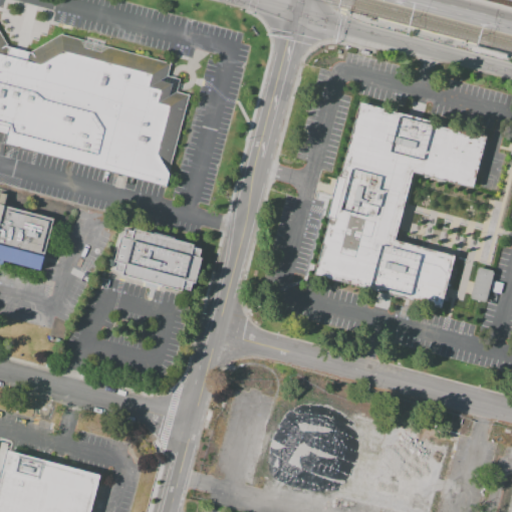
[(0,28),(10,45),(32,50),(62,33),(172,62),(168,74),(181,77),(178,89),(190,93),(167,186),(6,143),(9,133),(0,130),(0,28)]
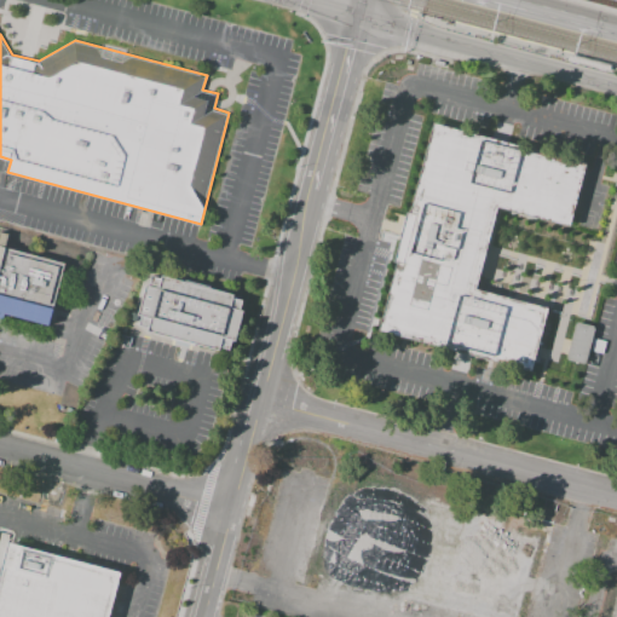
[(570,53),(569,58),(611,69),(612,64),(570,53)]
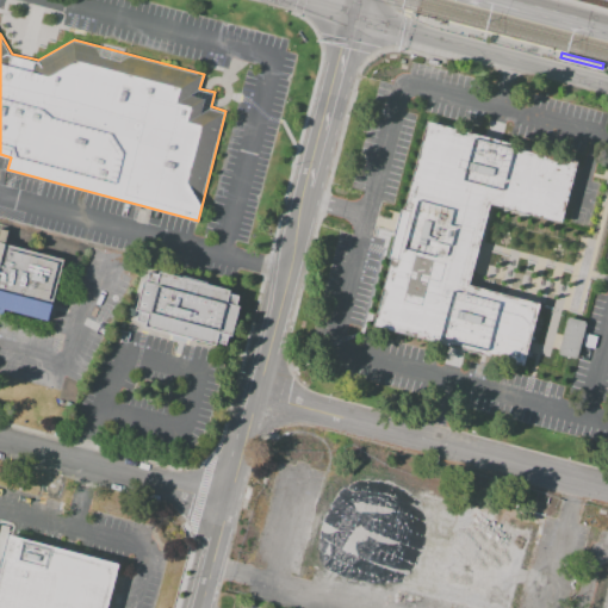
[(429,122),(576,162),(559,223),(495,205),(475,280),(547,301),(529,367),(373,324),(429,122)]
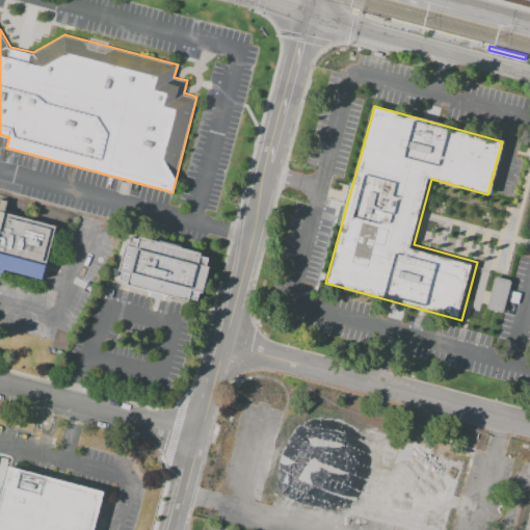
[(0,212),(59,227),(45,283),(0,270),(0,212)]
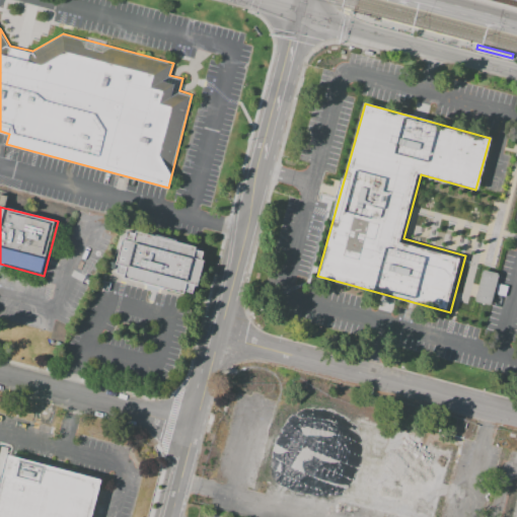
[(127,228),(205,250),(193,297),(115,275),(127,228)]
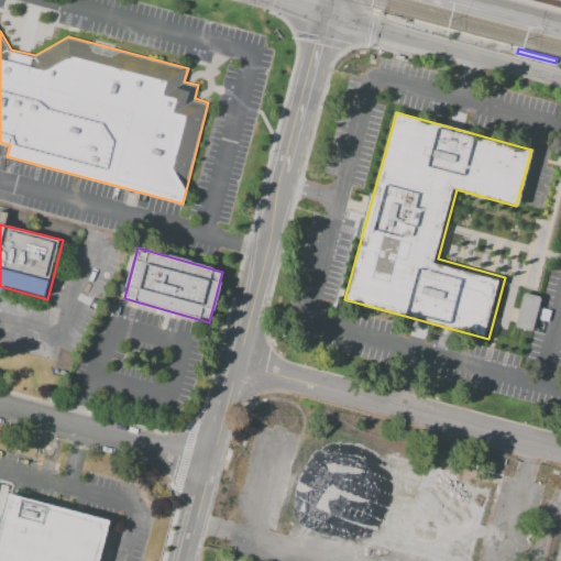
[(516,326),(534,329),(540,294),(523,290),(516,326)]
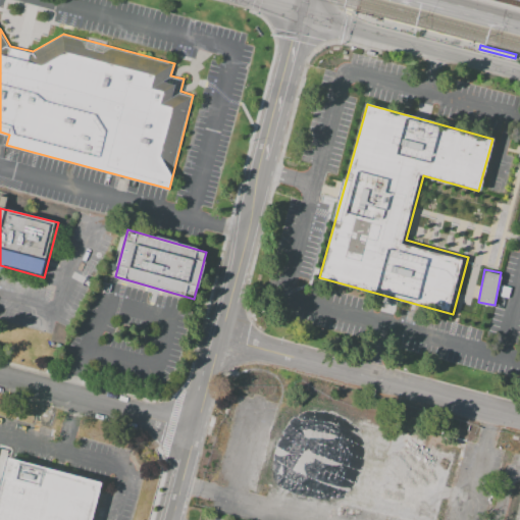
[(262,483),(420,519),(419,519),(435,519),(445,481),(450,482),(457,449),(424,440),(426,431),(303,404),(301,412),(289,409),(282,438),(273,436),(262,483)]
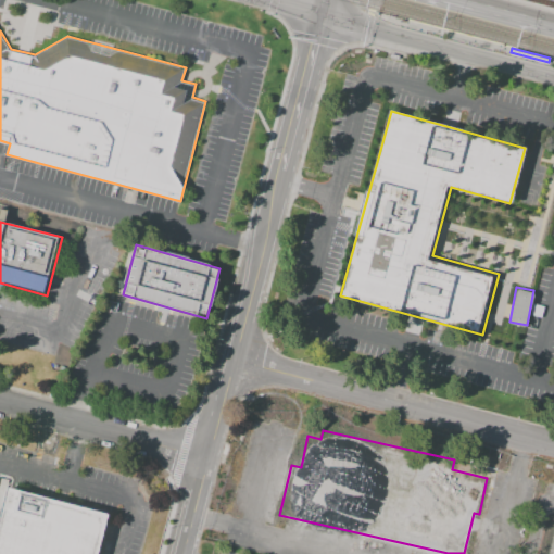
[(0,553),(96,553),(106,510),(4,486),(0,503),(0,553)]
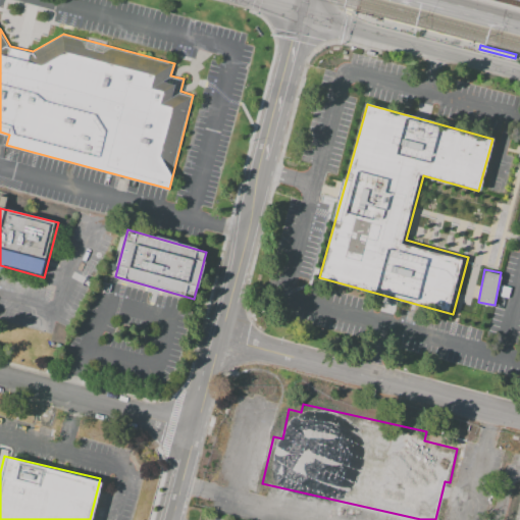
[(509,519),(519,519),(519,484),(517,484),(509,519)]
